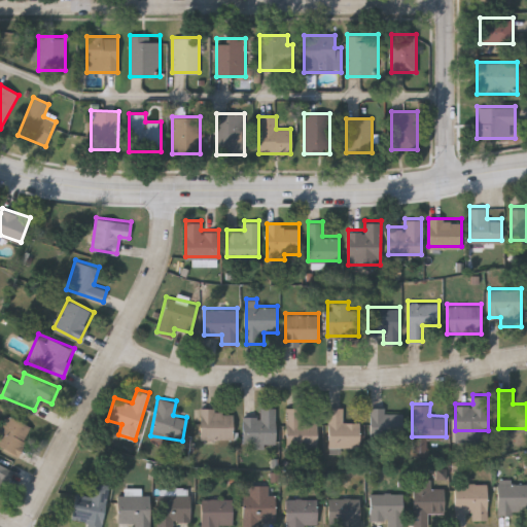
[(275,442),(243,442),(243,415),(260,415),(260,406),(275,406),(275,442)]
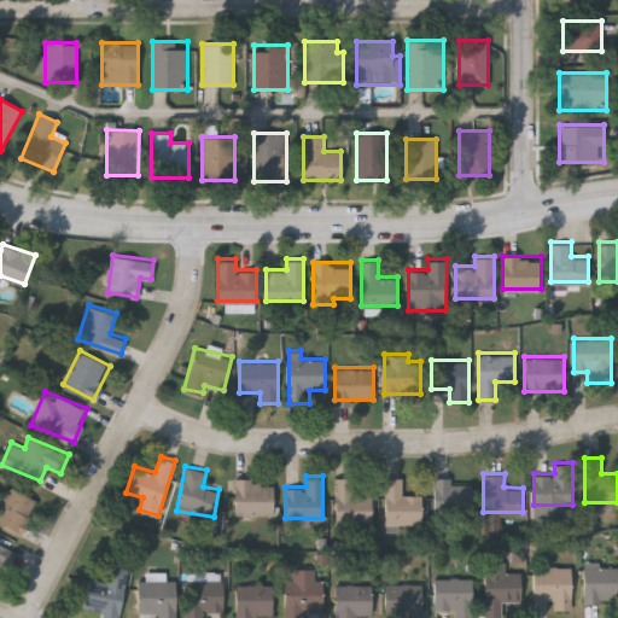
[(372,493),(372,525),(336,525),(336,476),(351,476),(351,493),(372,493)]
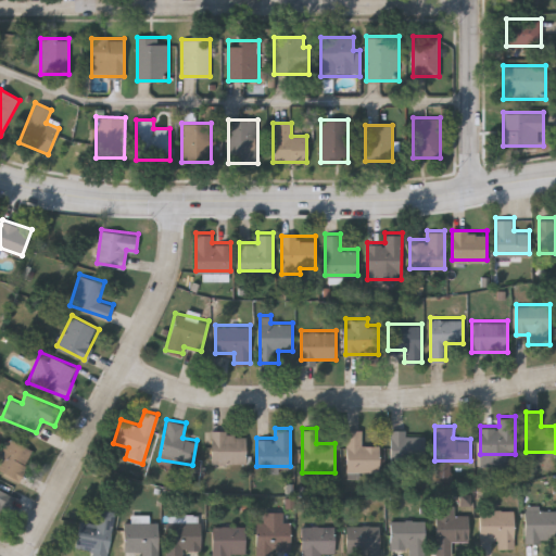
[(346,469),(346,428),(362,428),(362,443),(379,443),(379,469),(346,469)]
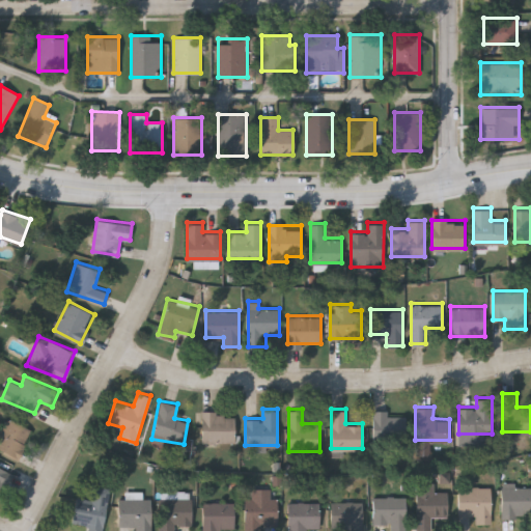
[(388,409),(388,415),(406,415),(406,439),(373,439),(373,409),(388,409)]
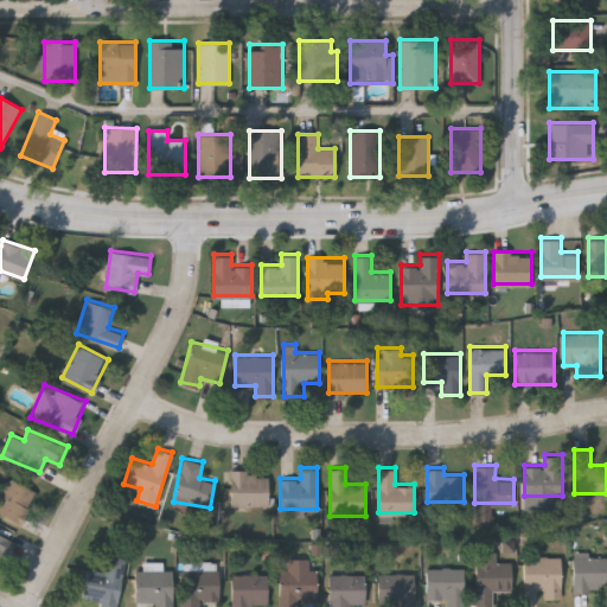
[(268,504),(231,504),(231,470),(268,470),(268,504)]
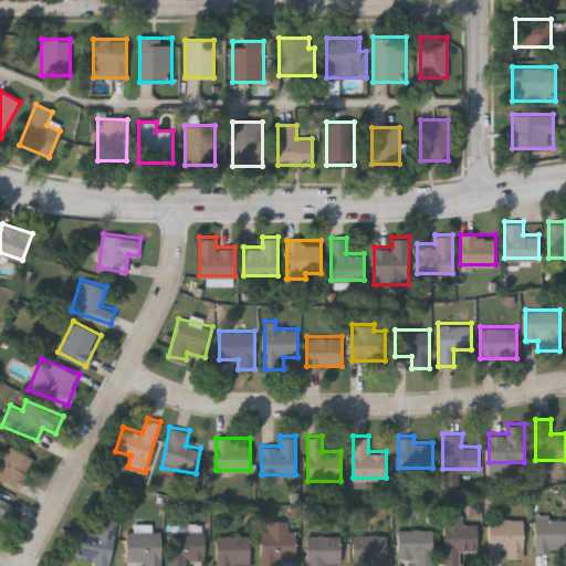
[(38,458),(22,490),(0,479),(0,458),(7,443),(38,458)]
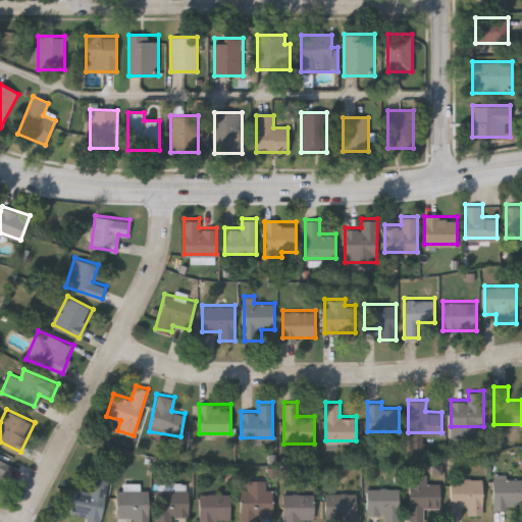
[(0,458),(12,464),(0,488),(0,458)]
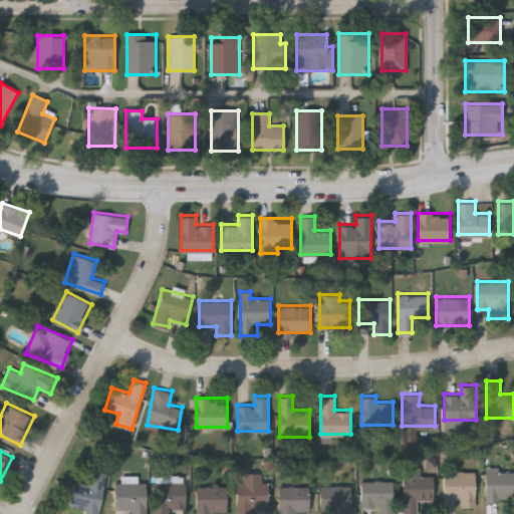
[(420,466),(420,474),(434,474),(434,498),(417,498),(417,512),(404,512),(404,466),(420,466)]
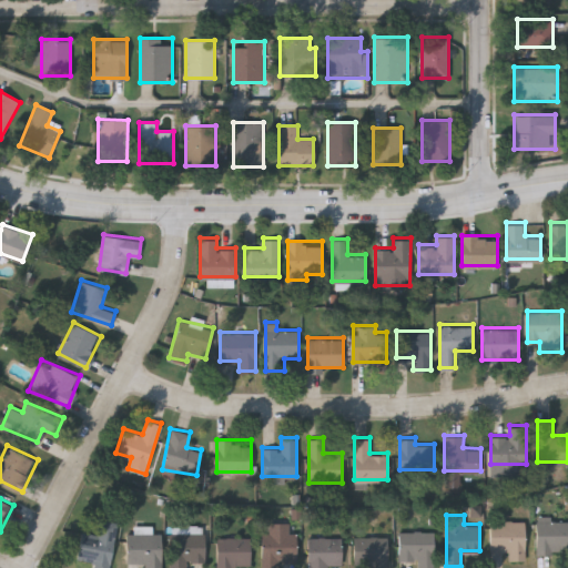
[(82,530),(98,533),(100,518),(118,521),(111,564),(78,558),(82,530)]
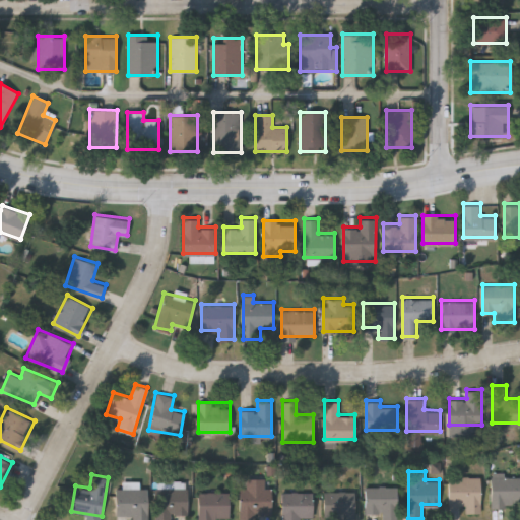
[(492,474),(519,474),(519,504),(492,504),(492,474)]
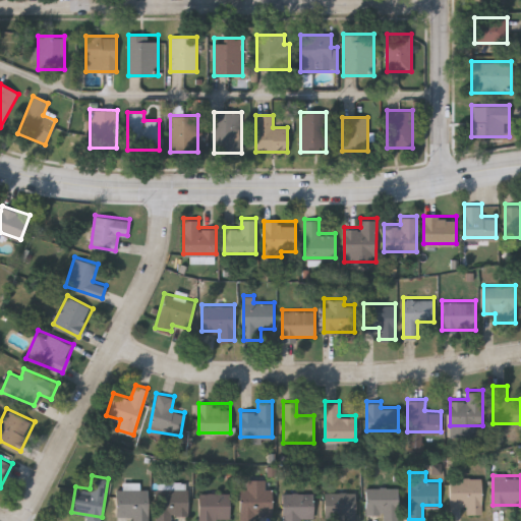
[(481,476),(481,512),(467,512),(467,504),(451,504),(451,476),(481,476)]
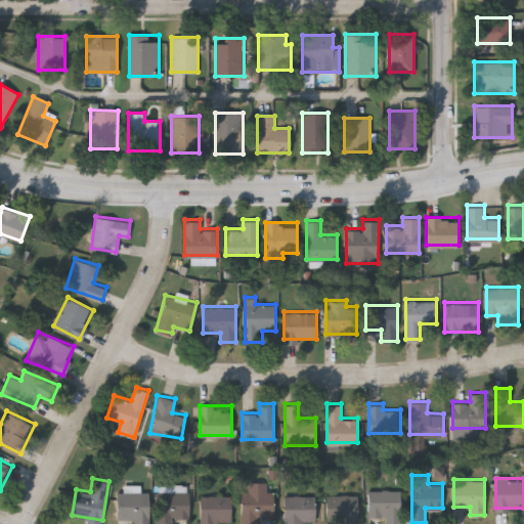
[(273,489),(273,517),(254,517),(254,523),(243,523),(243,491),(248,491),(248,481),(268,481),(268,489),(273,489)]
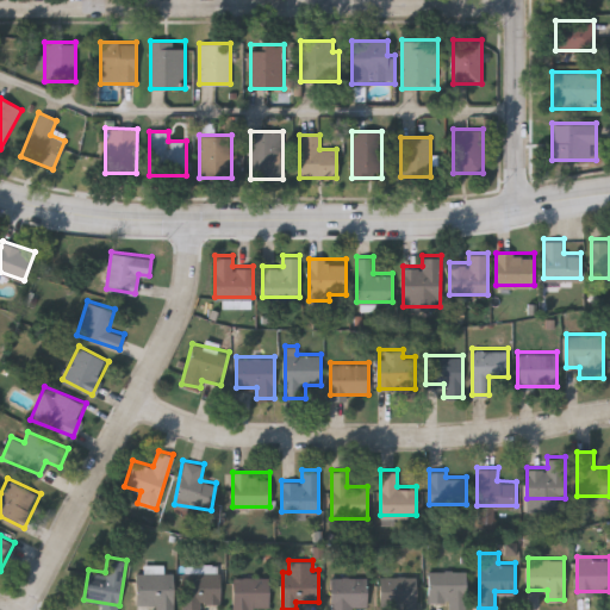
[(221,602),(203,602),(203,609),(190,609),(190,564),(219,564),(221,602)]
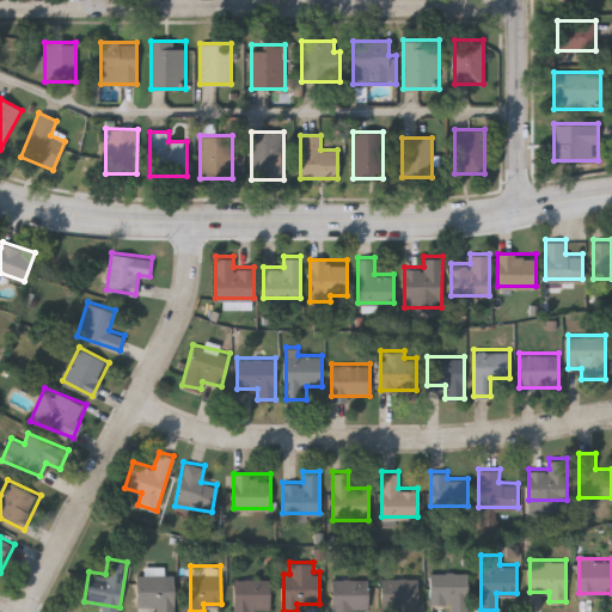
[(430,601),(430,571),(469,571),(469,611),(451,611),(451,601),(430,601)]
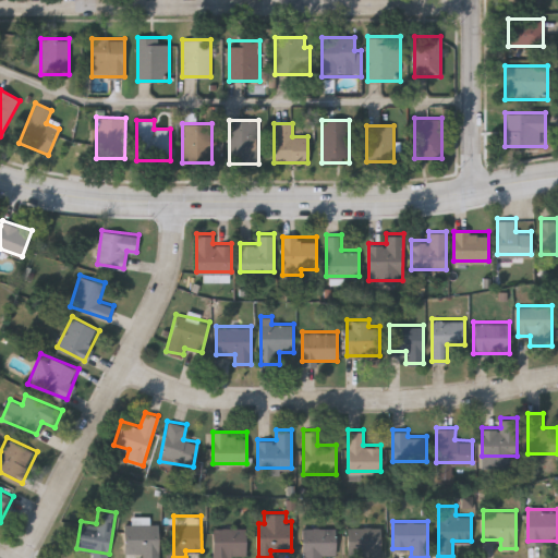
[(159,557),(143,557),(143,548),(125,548),(125,522),(159,522),(159,557)]
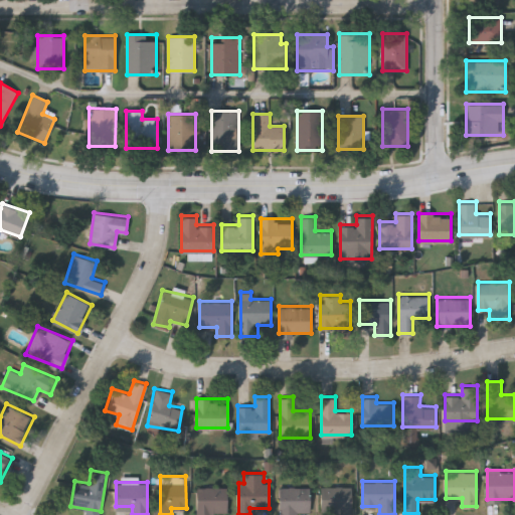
[(197,514),(197,485),(227,485),(227,514),(197,514)]
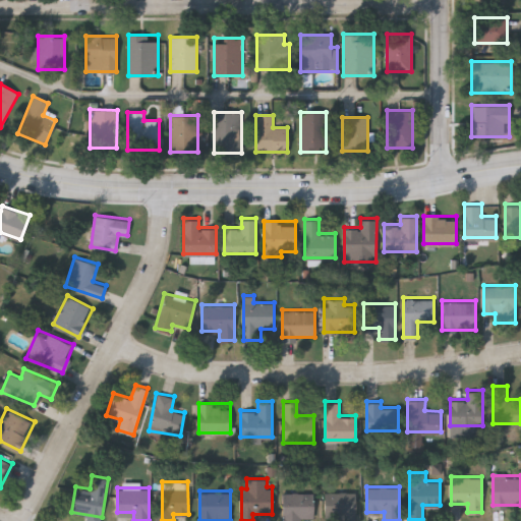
[(355,490),(355,520),(326,520),(326,490),(355,490)]
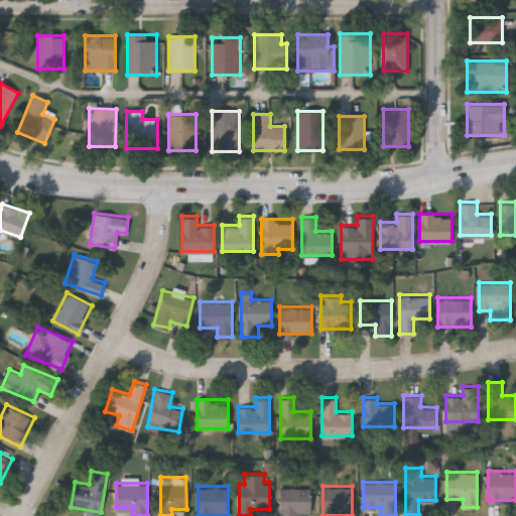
[(280,515),(280,487),(310,487),(310,515),(280,515)]
